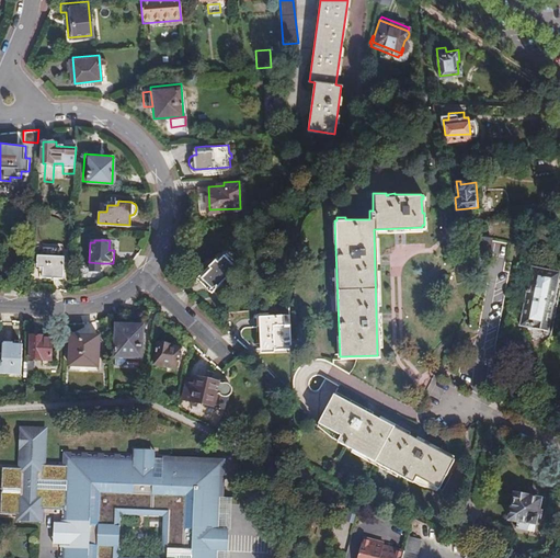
[(37,254),(36,265),(41,265),(41,274),(58,276),(59,255),(56,255),(56,247),(42,246),(42,254),(37,254)]
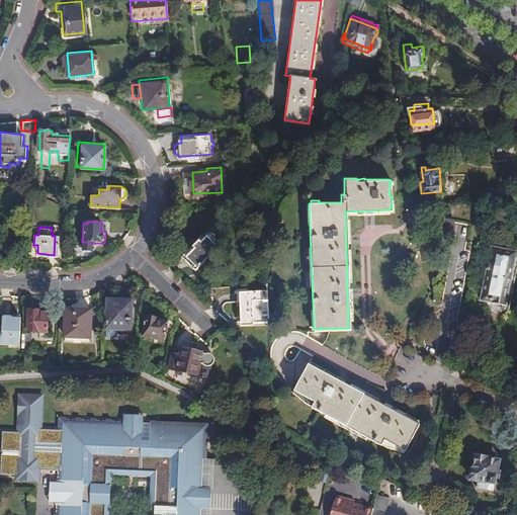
[(205,236),(182,261),(195,272),(219,248),(205,236)]
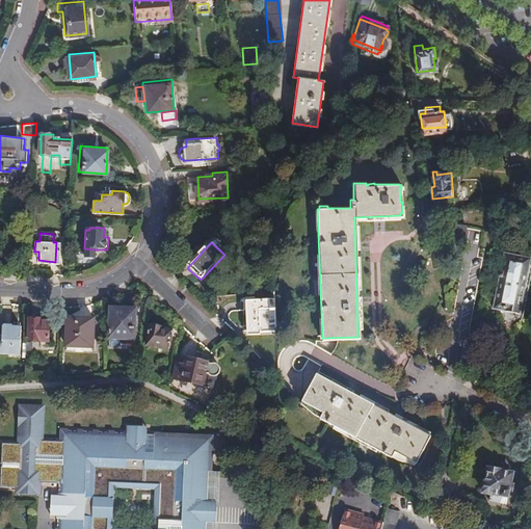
[(528,307),(530,292),(530,254),(509,250),(500,302),(528,307)]
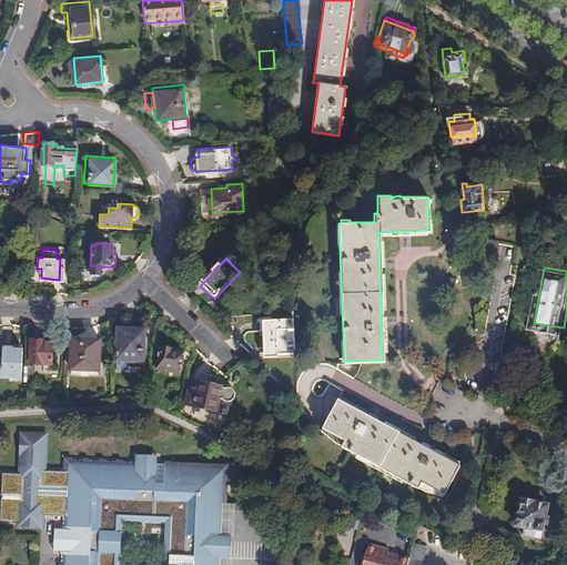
[(264,357),(292,356),(291,322),(263,323),(264,357)]
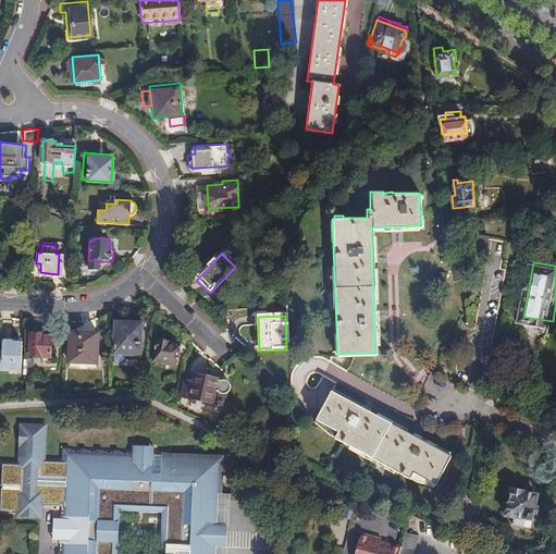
[(139,321),(113,322),(113,353),(140,353),(139,321)]
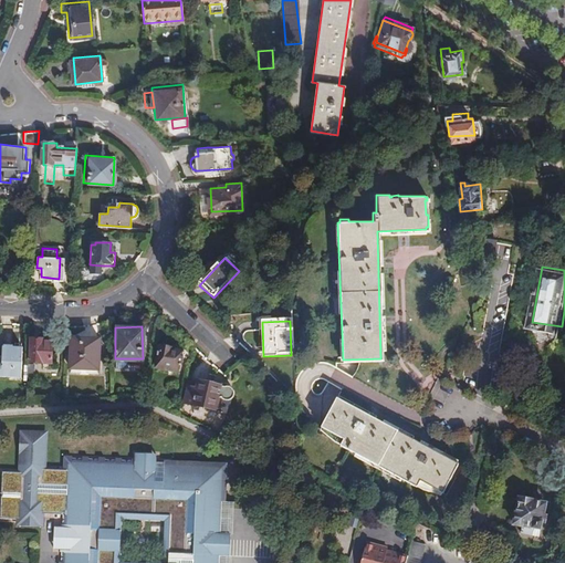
[(71,334),(70,365),(96,366),(98,336),(71,334)]
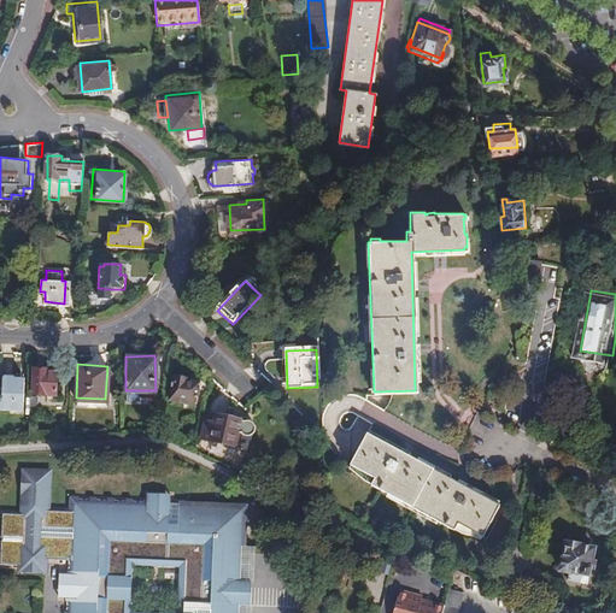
[(35,367),(33,392),(56,393),(57,370),(35,367)]
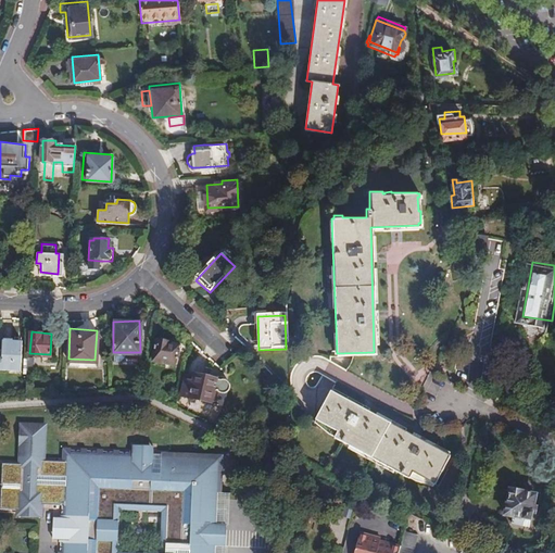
[(0,347),(0,357),(22,360),(23,342),(14,341),(14,339),(12,339),(13,336),(4,336),(4,338),(2,338),(2,348),(0,347)]
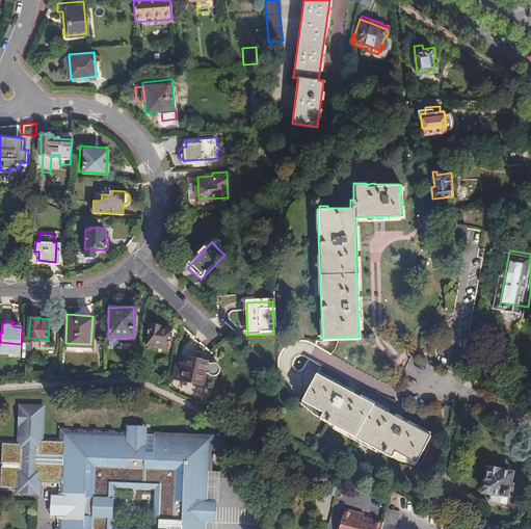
[(150,323),(147,343),(166,347),(170,327),(150,323)]
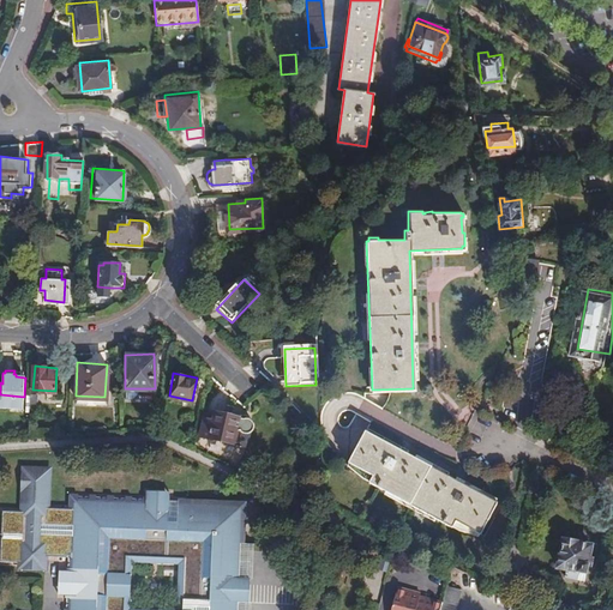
[(24,397),(0,394),(0,404),(23,406),(24,397)]
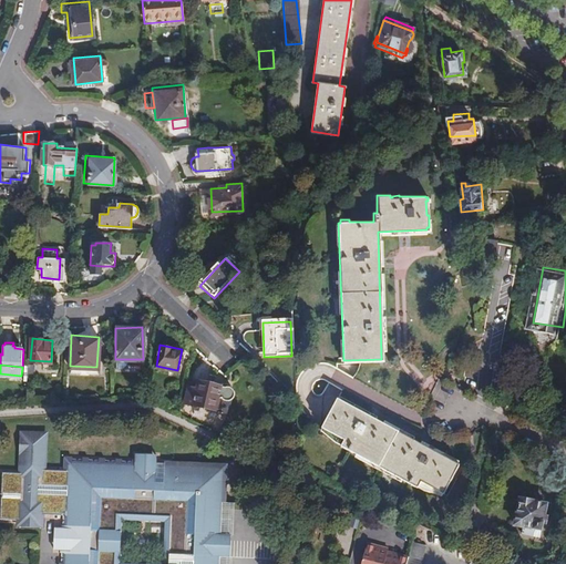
[(189,388),(186,408),(217,412),(219,401),(224,397),(225,398),(226,398),(228,399),(229,398),(232,398),(233,397),(233,396),(234,395),(234,393),(234,391),(234,390),(234,388),(233,387),(232,386),(230,386),(228,385),(227,385),(226,385),(224,386),(201,381),(198,389),(189,388)]
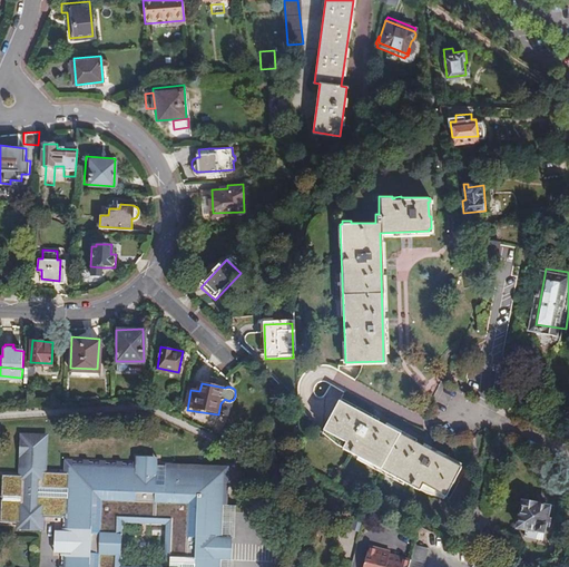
[(334,396),(317,426),(339,439),(336,445),(412,488),(415,482),(439,495),(455,465),(334,396)]
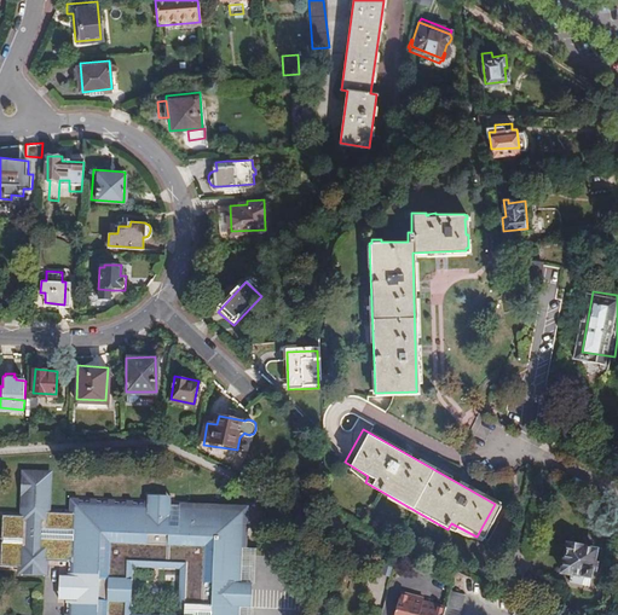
[(19,570),(50,573),(52,541),(47,541),(48,537),(48,526),(48,520),(52,521),(55,466),(24,465),(22,518),(26,520),(24,540),(21,540),(19,570)]
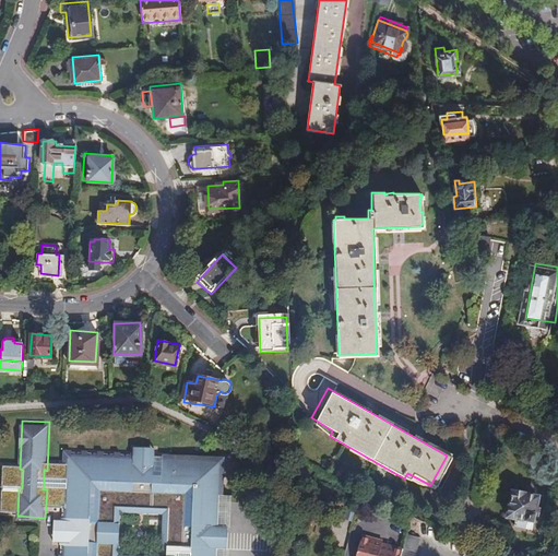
[(66,447),(64,476),(64,486),(63,501),(68,501),(70,450),(73,450),(73,448),(66,447)]
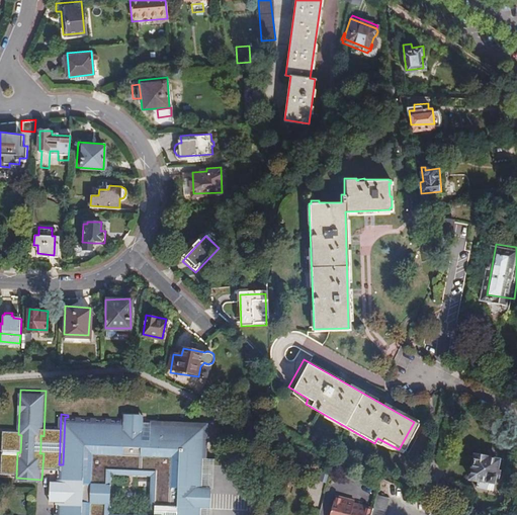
[(125,419),(68,417),(65,417),(63,464),(59,464),(59,467),(60,467),(60,481),(62,481),(62,500),(59,500),(57,514),(179,514),(180,505),(202,506),(203,487),(206,423),(153,420),(145,420),(125,419)]
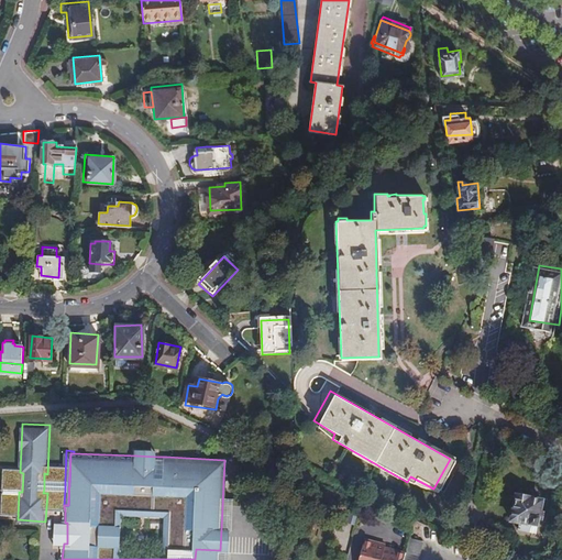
[(221,529),(226,529),(229,458),(166,454),(166,457),(224,460),(221,529)]
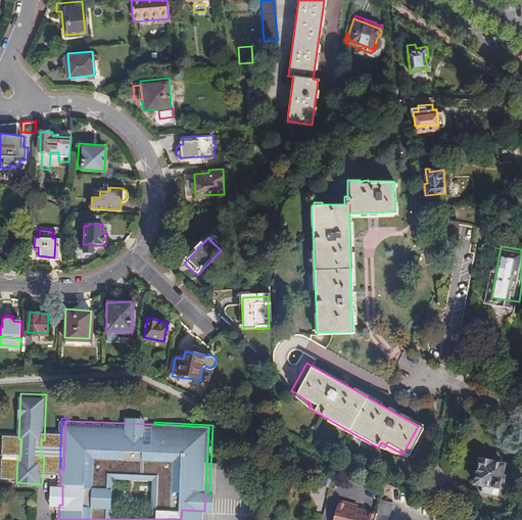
[(60,455),(60,445),(41,444),(41,454),(60,455)]
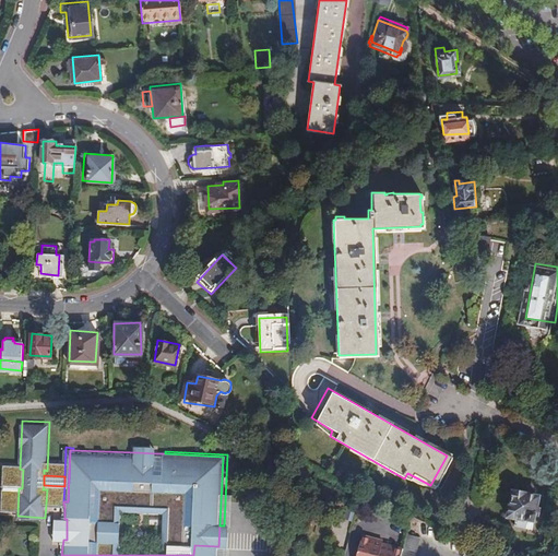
[(518,489),(513,511),(518,511),(517,519),(526,520),(527,515),(536,516),(538,507),(536,506),(538,494),(518,489)]
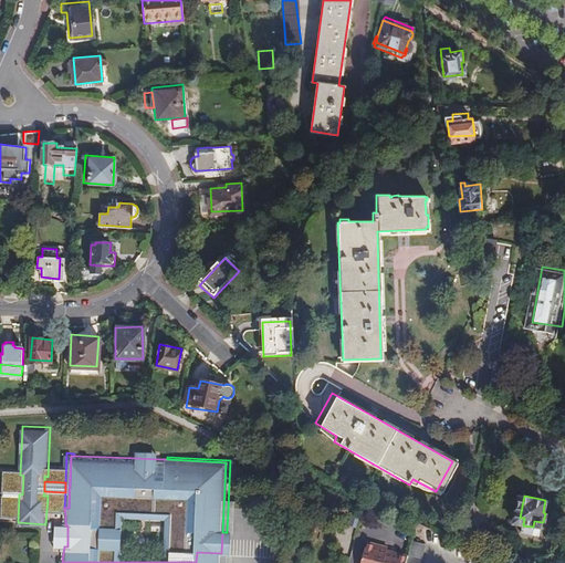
[(323,497),(321,504),(336,508),(337,500),(323,497)]
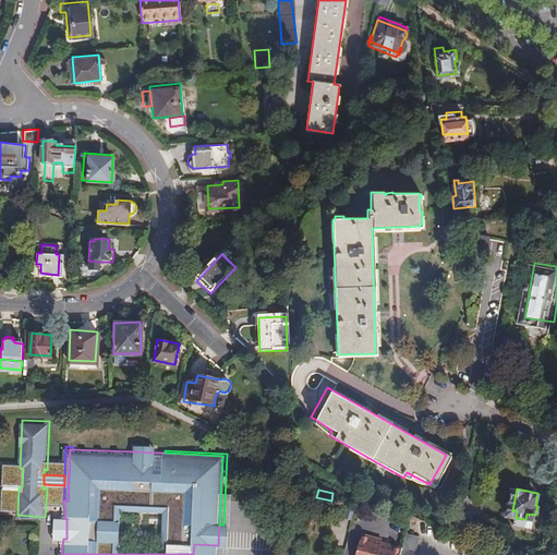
[(67,518),(64,518),(56,518),(55,538),(63,539),(67,539),(67,518)]
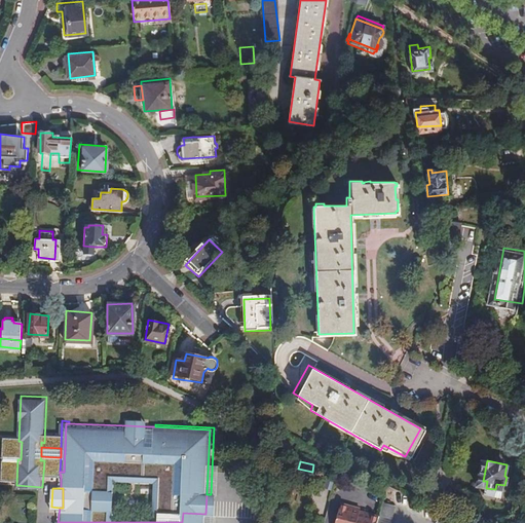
[(217,494),(211,494),(207,494),(205,514),(210,514),(216,514),(217,494)]
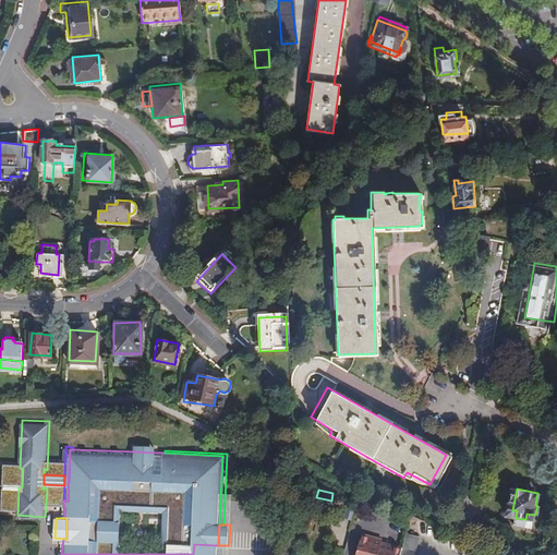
[(414,554),(419,539),(404,534),(401,549),(399,554),(414,554)]
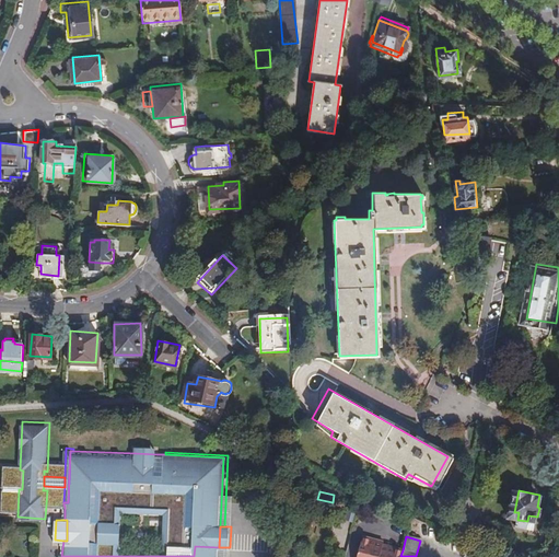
[(397,556),(399,549),(394,548),(394,552),(388,549),(389,547),(383,545),(383,543),(375,541),(374,543),(370,542),(370,540),(362,537),(357,556),(397,556)]
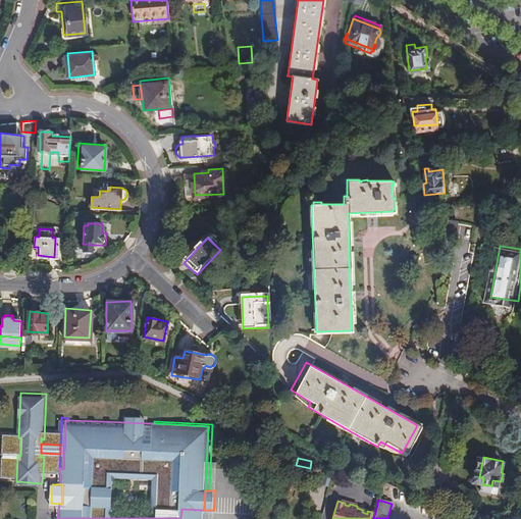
[(207,518),(208,510),(204,510),(181,509),(180,518),(207,518)]
